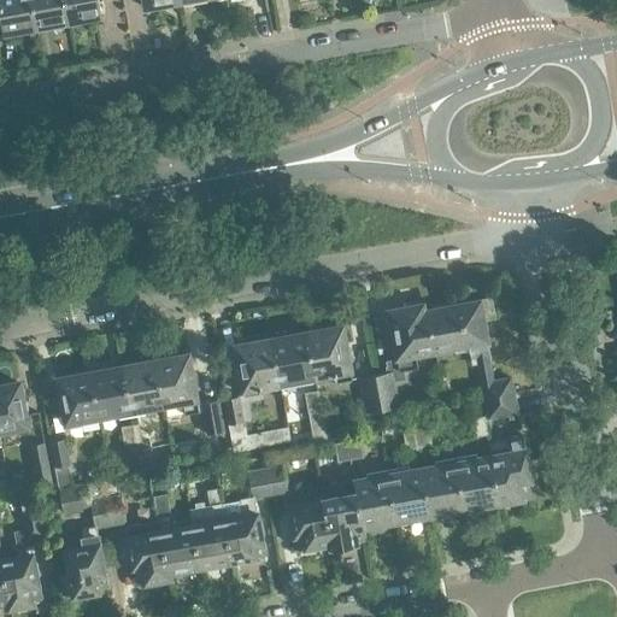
[(35,28),(37,28),(31,0),(0,0),(0,3),(6,34),(23,30),(25,33),(34,30),(35,28)]
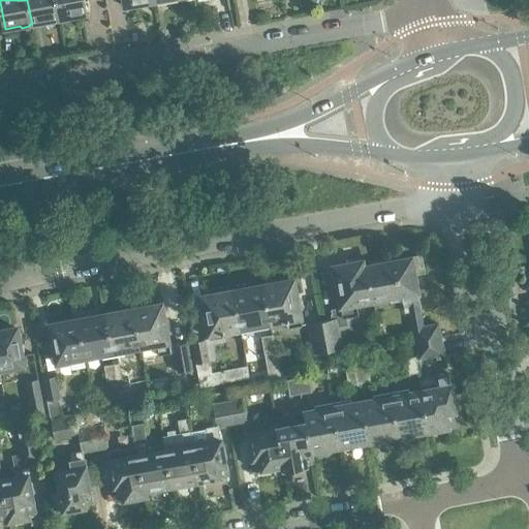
[(27,0),(32,24),(45,22),(48,23),(55,22),(57,20),(60,19),(56,0),(27,0)]
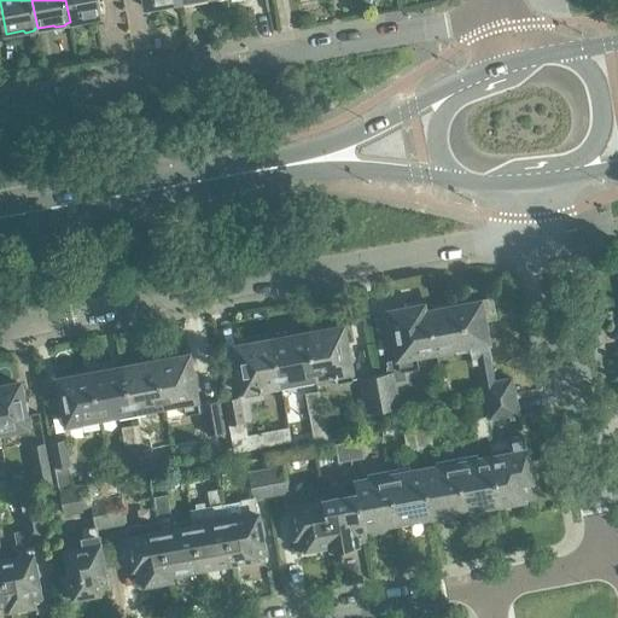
[(65,0),(70,22),(73,22),(75,23),(85,22),(87,19),(103,16),(99,0),(65,0)]
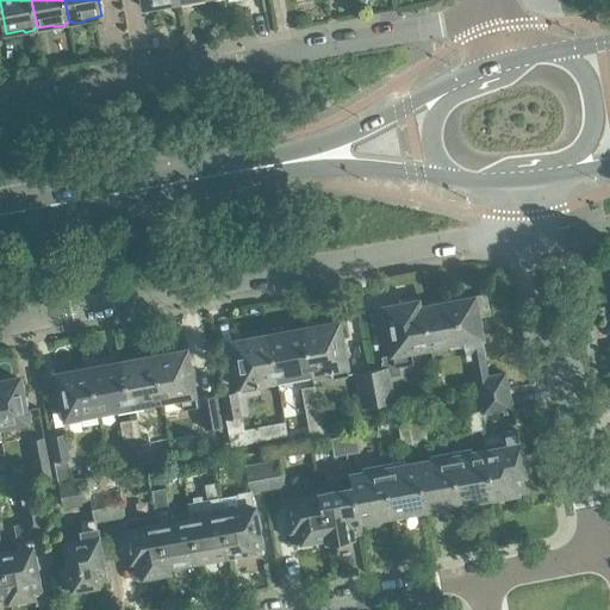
[(466,347),(468,360),(474,360),(480,393),(509,388),(506,373),(489,377),(484,355),(486,354),(478,312),(489,310),(486,296),(475,298),(475,297),(443,303),(443,300),(428,303),(428,305),(424,306),(433,352),(466,347)]
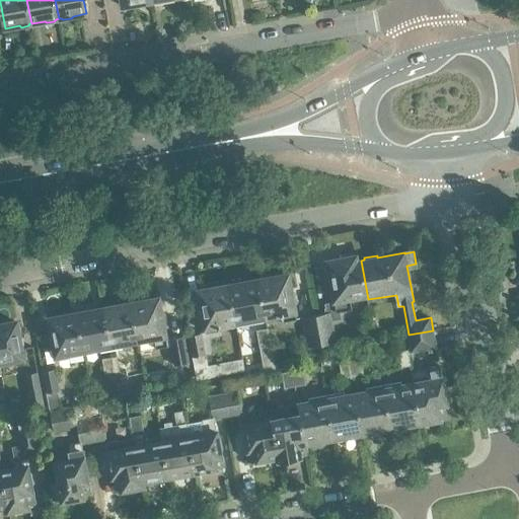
[(368,299),(361,261),(357,262),(356,254),(353,252),(344,253),(343,257),(327,261),(337,312),(353,309),(352,301),(368,299)]
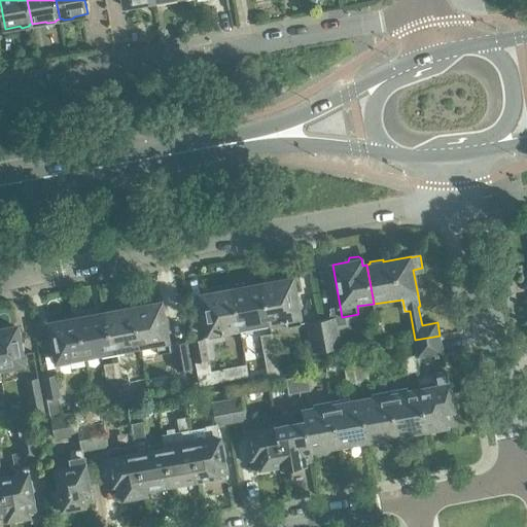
[(264,283),(262,283),(271,326),(287,323),(287,326),(302,323),(299,307),(300,307),(299,297),(296,297),(292,278),(276,281),(276,278),(264,281),(264,283)]
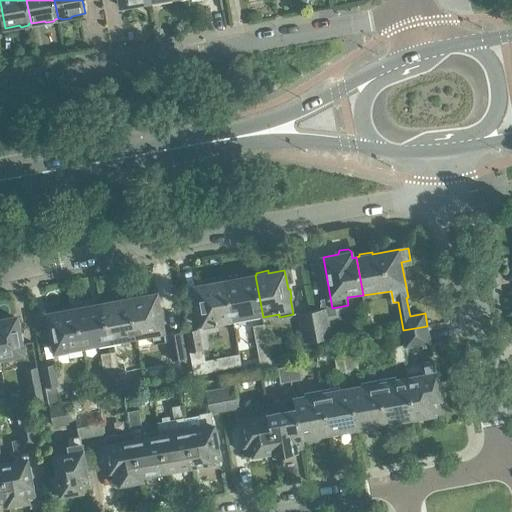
[(238,276),(226,278),(234,322),(263,317),(255,275),(239,278),(238,276)]
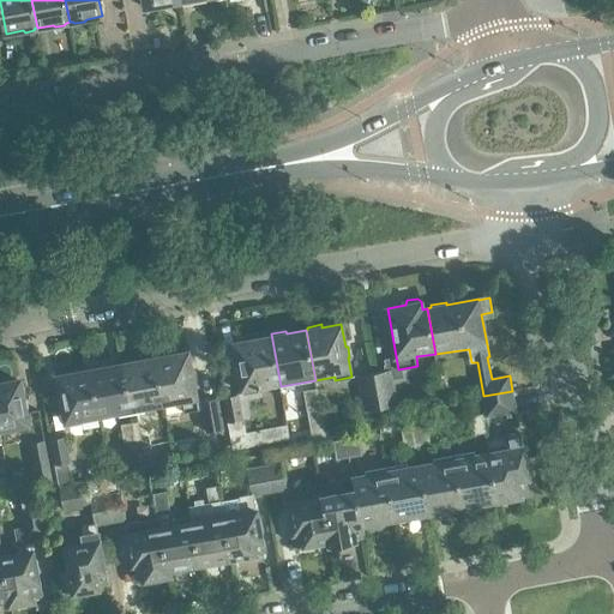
[(241,377),(245,393),(281,386),(271,333),(254,336),(256,339),(235,343),(239,366),(236,366),(239,377),(241,377)]
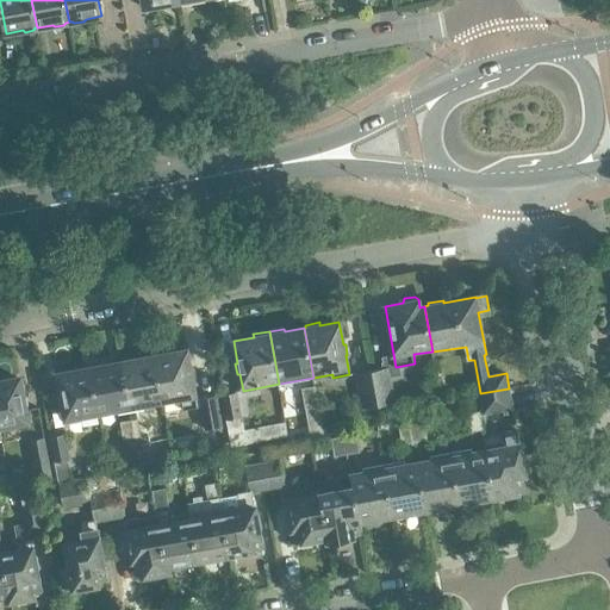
[(185,409),(203,406),(201,398),(195,399),(192,383),(194,381),(193,372),(191,372),(186,349),(169,353),(168,349),(154,353),(165,405),(182,402),(185,409)]
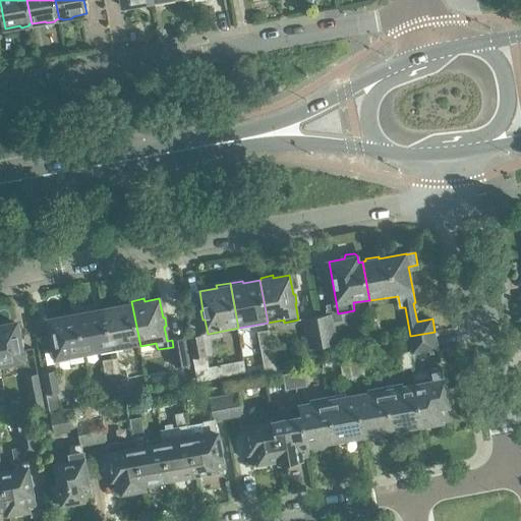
[(104,309),(111,347),(137,342),(130,301),(117,304),(117,306),(104,309)]
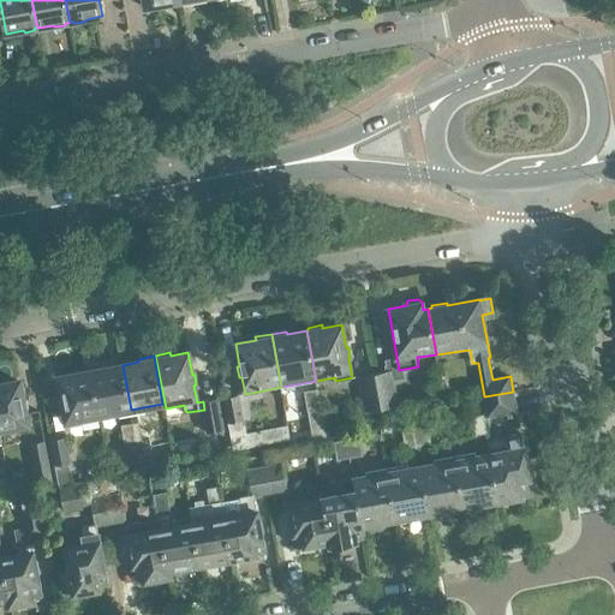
[(107,365),(91,368),(100,416),(131,410),(123,365),(108,368),(107,365)]
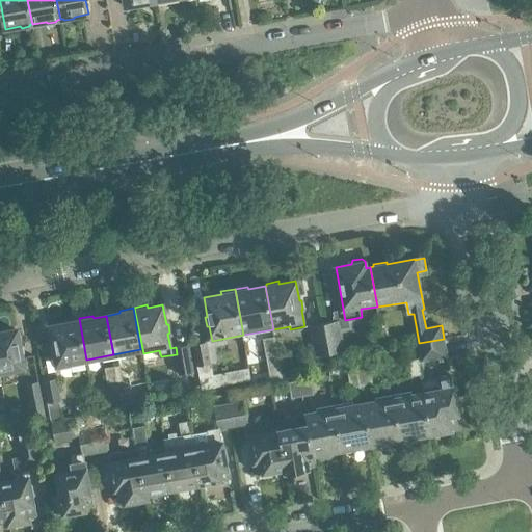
[(71,362),(86,360),(79,318),(65,321),(65,322),(50,325),(54,344),(51,345),(56,370),(72,367),(71,362)]
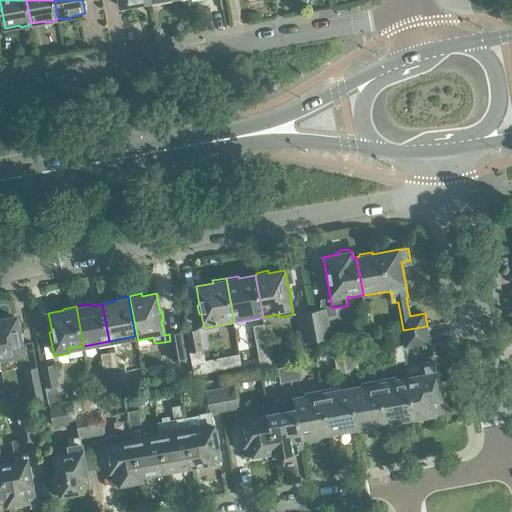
[(326,309),(312,311),(318,341),(331,339),(326,309)]
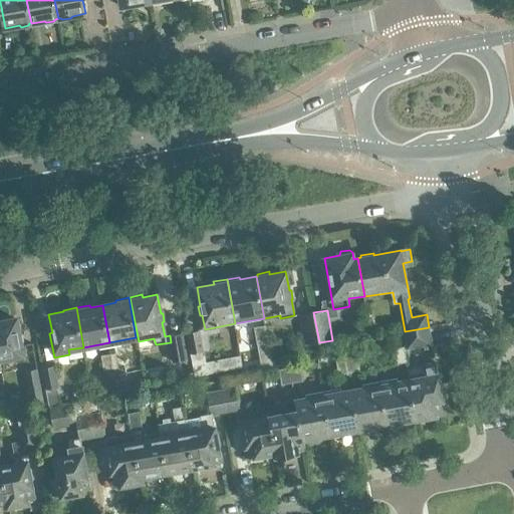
[(313,312),(301,314),(306,345),(319,342),(313,312)]
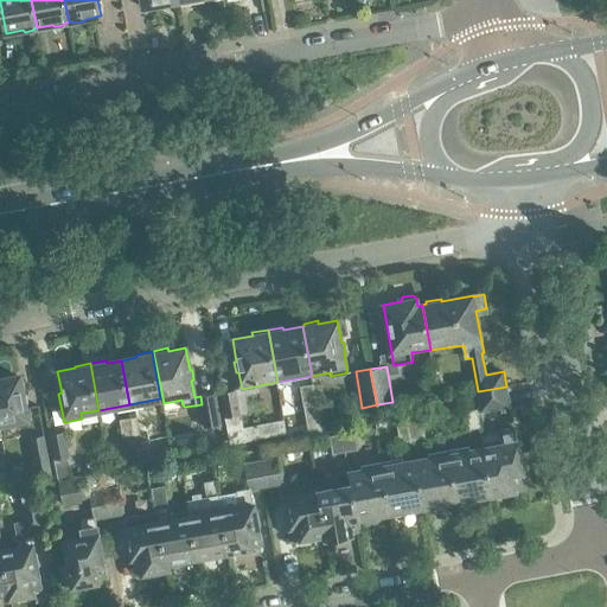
[(23,378),(0,382),(0,425),(17,422),(18,427),(30,425),(24,391),(25,391),(23,378)]
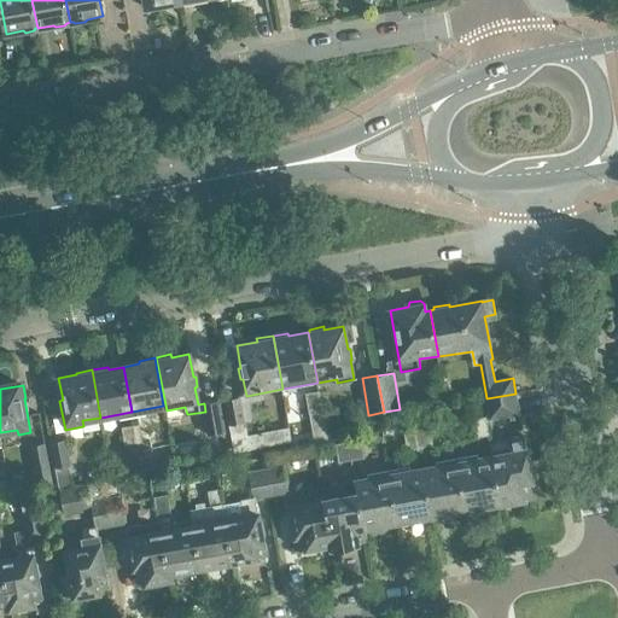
[(305,394),(314,443),(327,441),(318,391),(305,394)]
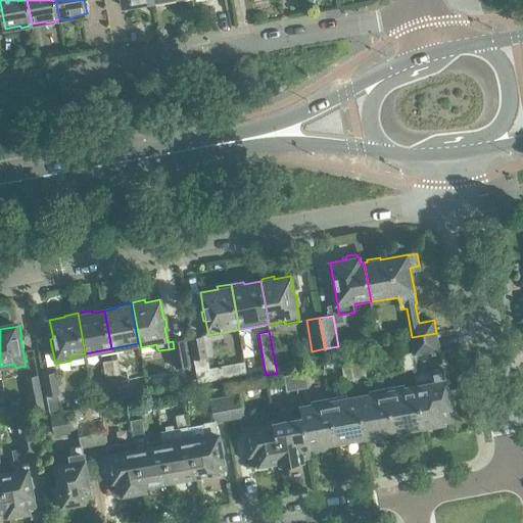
[(437,337),(436,333),(412,337),(412,341),(415,354),(439,350),(437,337)]
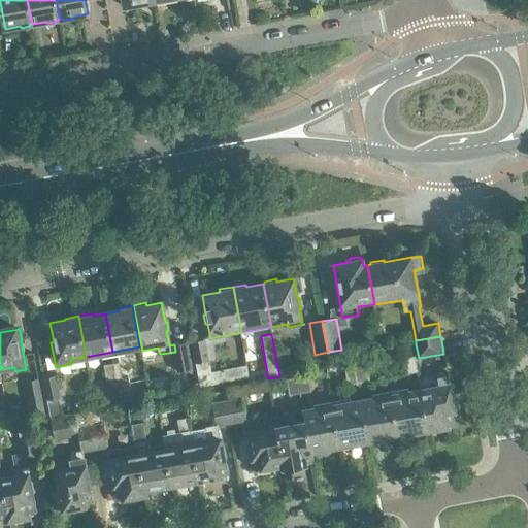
[(192,341),(200,386),(212,384),(248,377),(245,365),(211,372),(205,338),(192,341)]
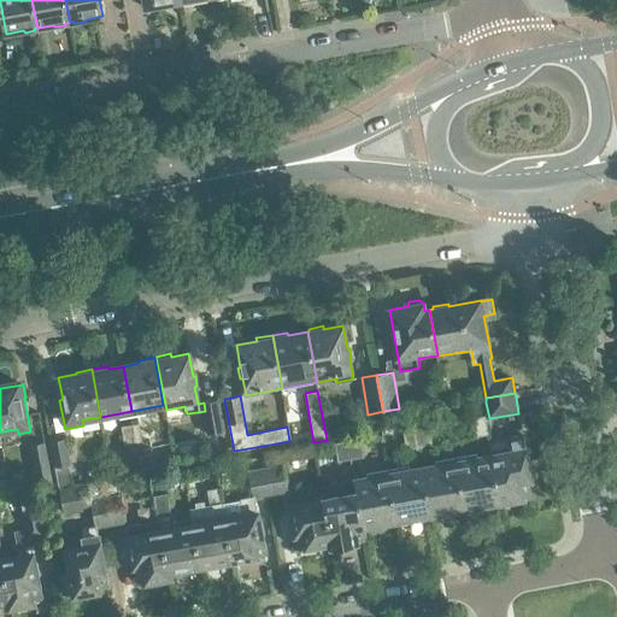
[(224,432),(218,400),(204,403),(205,411),(209,435),(224,432)]
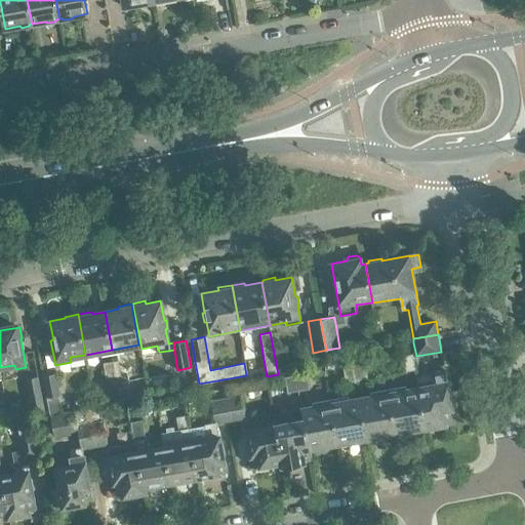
[(412,355),(402,357),(404,371),(415,370),(412,355)]
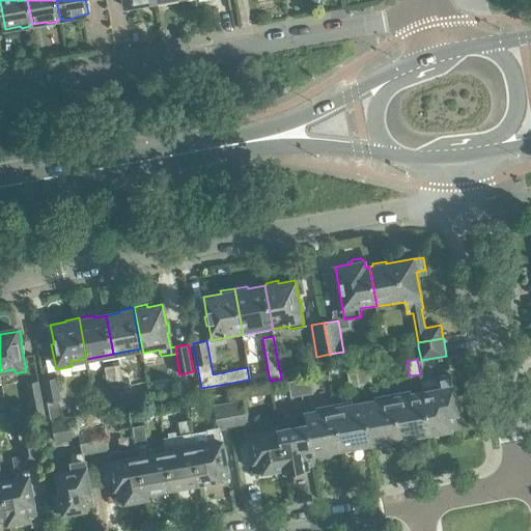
[(118,381),(115,366),(106,368),(109,383),(118,381)]
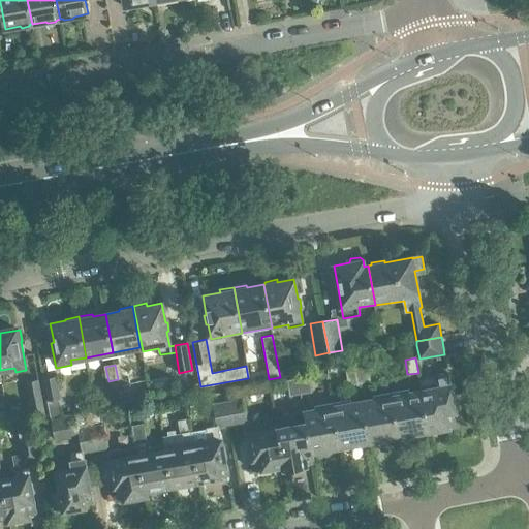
[(368,367),(355,369),(359,384),(371,382),(368,367)]
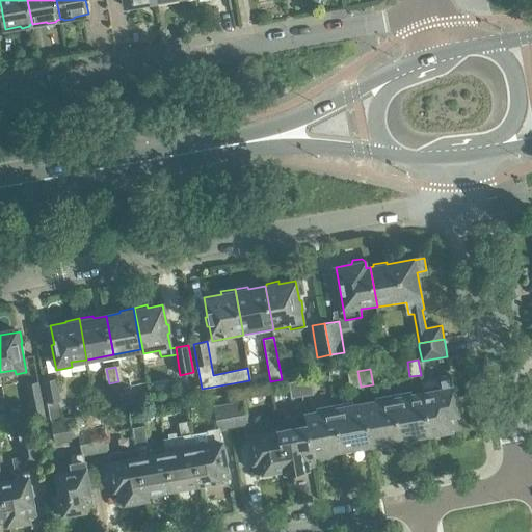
[(361,387),(357,371),(349,373),(351,388),(361,387)]
